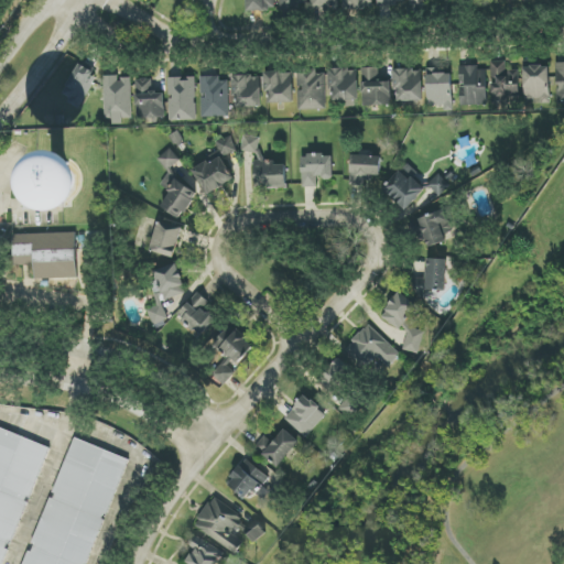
[(247,0),(248,11),(275,10),(274,0),(247,0)]
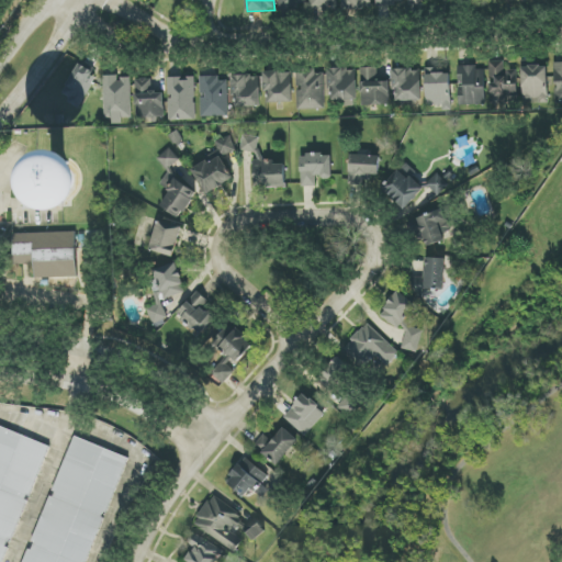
[(278,0),(278,9),(306,9),(305,0),(278,0)]
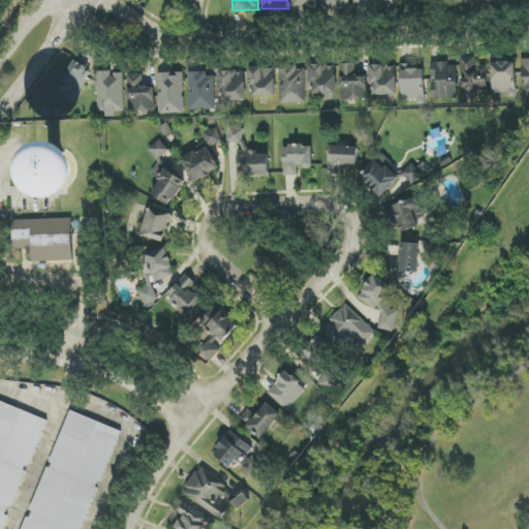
[(318,0),(291,0),(292,10),(311,9),(311,1),(318,0)]
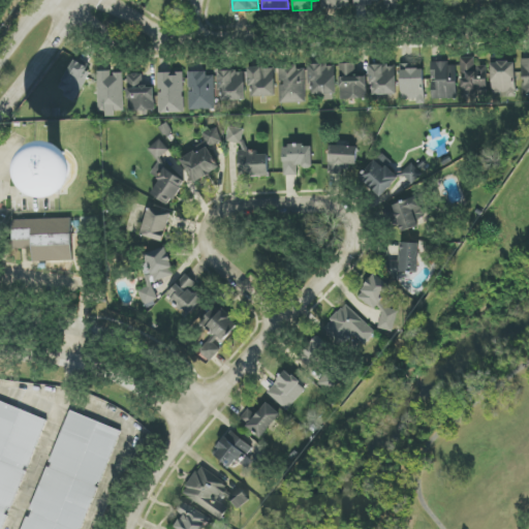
[(349,0),(323,0),(324,8),(350,7),(349,0)]
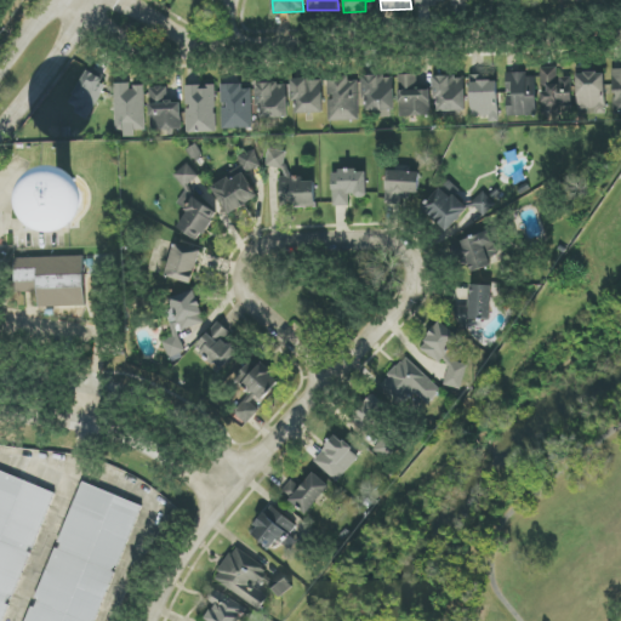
[(542,114),(573,113),(571,78),(557,78),(557,67),(541,68),(542,114)]
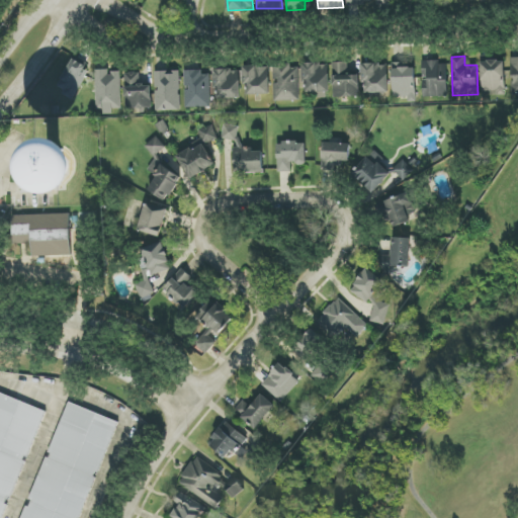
[(74,98),(90,69),(73,60),(57,89),(74,98)]
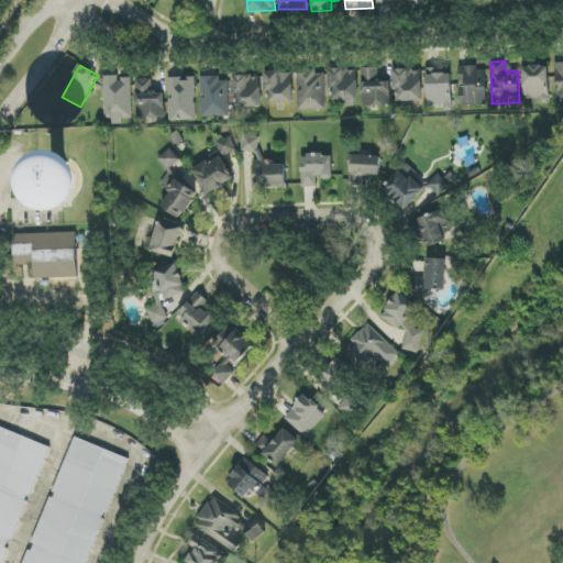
[(522,67),(523,103),(549,103),(548,66),(522,67)]
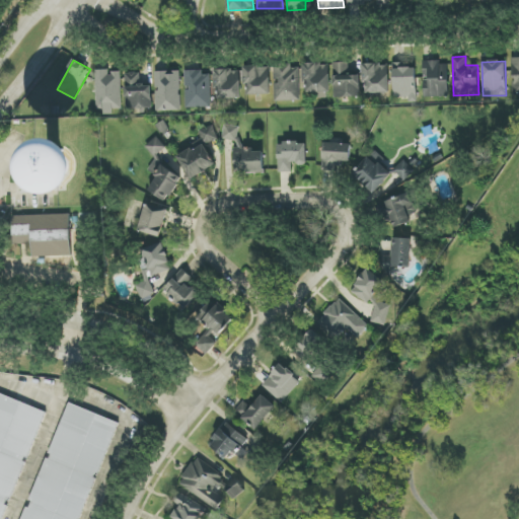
[(332,63),(335,98),(360,96),(359,75),(349,75),(348,62),(332,63)]
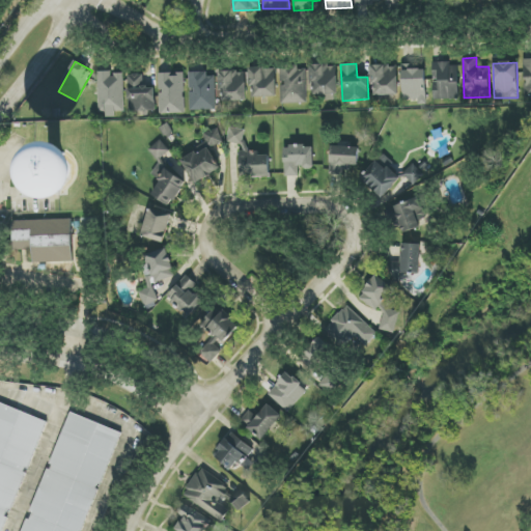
[(457,63),(432,63),(434,100),(458,99),(457,63)]
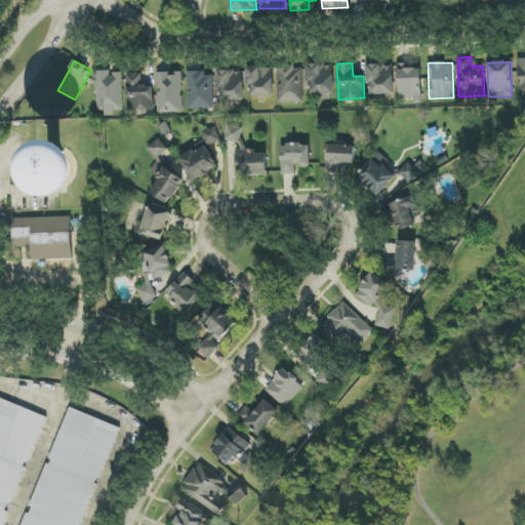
[(321,99),(333,99),(332,64),(308,65),(309,94),(321,93),(321,99)]
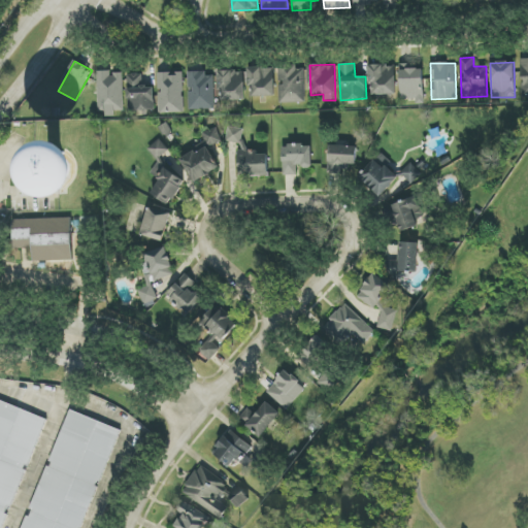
[(423,65),(399,66),(401,101),(424,101),(423,65)]
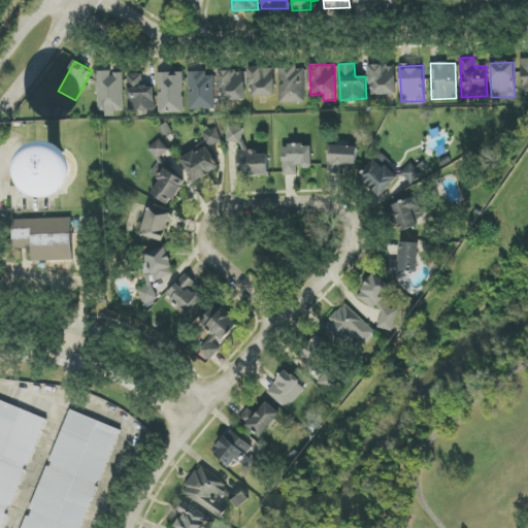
[(305,103),(304,66),(278,66),(279,103),(305,103)]
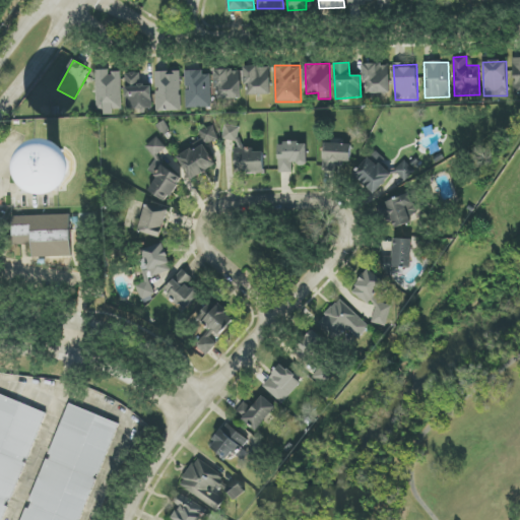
[(365,65),(365,93),(390,93),(389,65),(365,65)]
